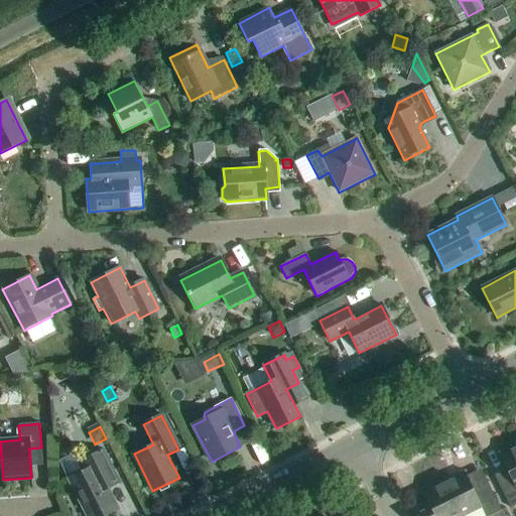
[(515,444),(499,454),(511,478),(498,484),(511,509),(515,505),(515,444)]
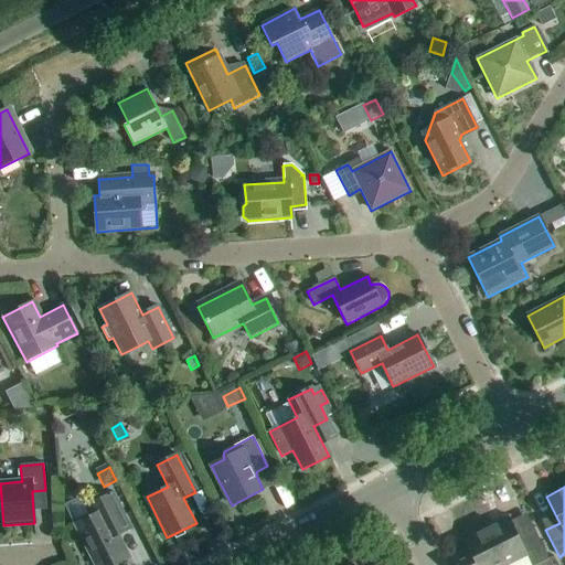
[(74,524),(94,564),(115,564),(129,557),(119,536),(131,530),(127,520),(114,492),(87,505),(93,515),(74,524)]
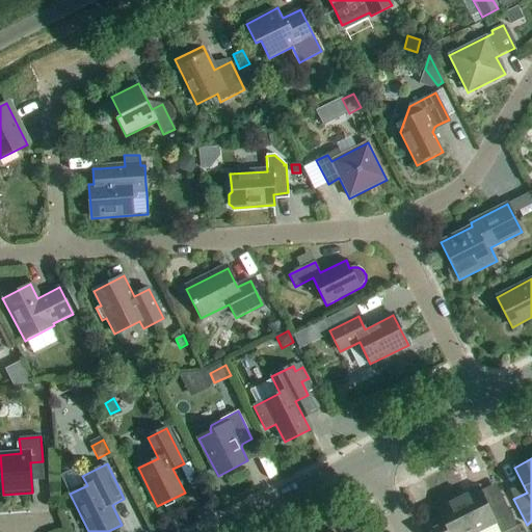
[(478,486),(457,497),(474,531),(506,531),(517,527),(502,497),(487,505),(478,486)]
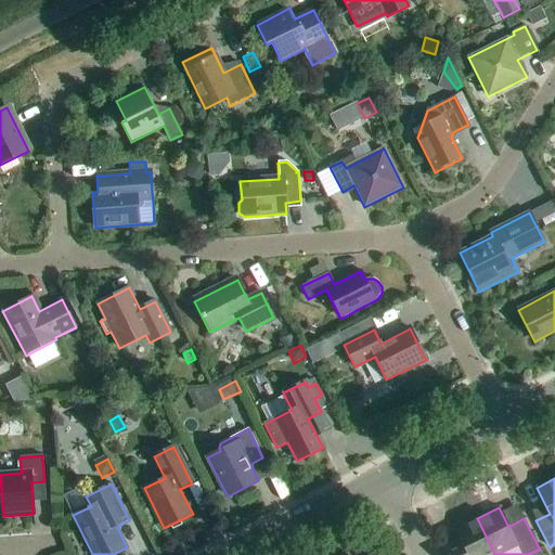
[(494,554),(477,518),(455,529),(459,538),(442,546),(446,554),(494,554)]
